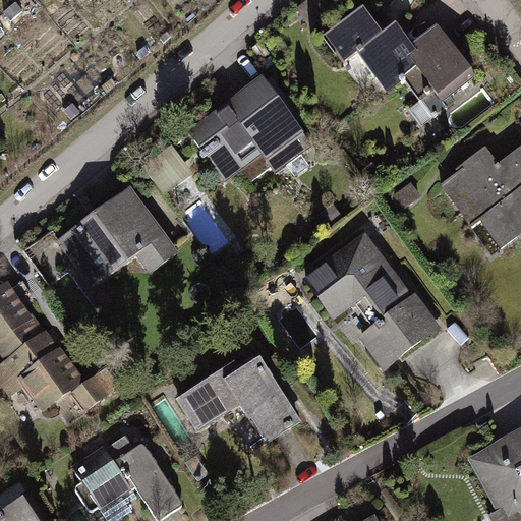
[(406,70),(409,47),(394,27),(381,38),(358,8),(323,37),(346,67),(359,56),(384,88),(406,70)]
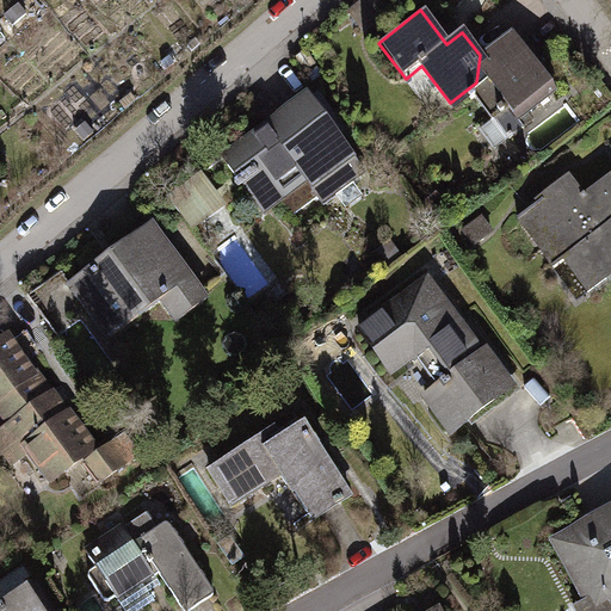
[(561,96),(512,34),(480,55),(476,82),(511,131),(561,96)]
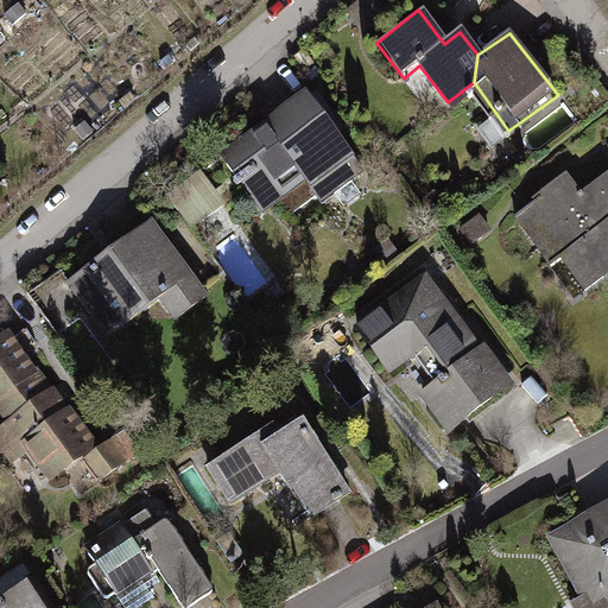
[(367,166),(311,89),(214,159),(270,236),(367,166)]
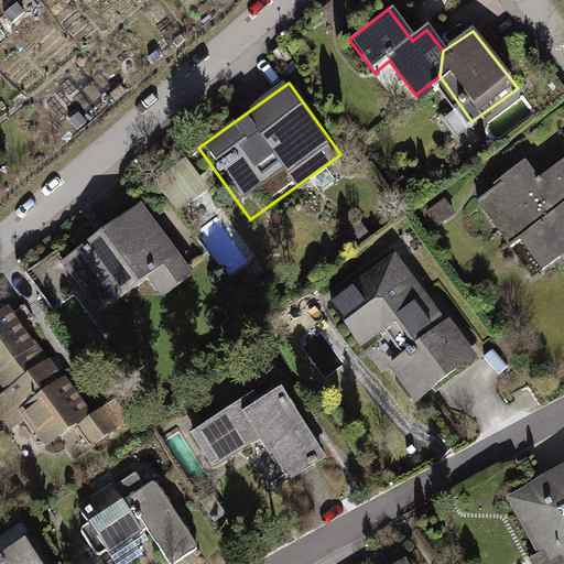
[(563,156),(498,203),(563,295),(563,156)]
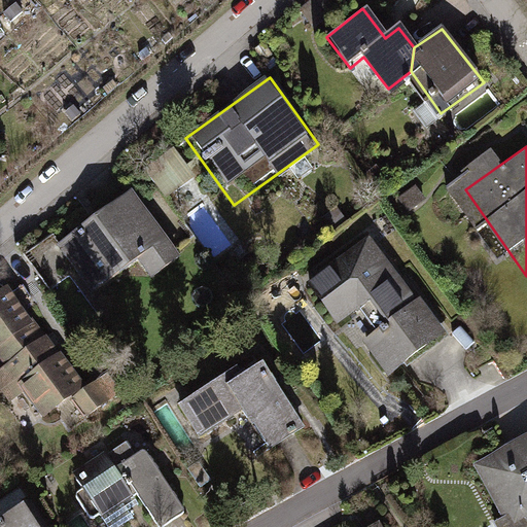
[(170,199),(199,178),(182,154),(152,175),(170,199)]
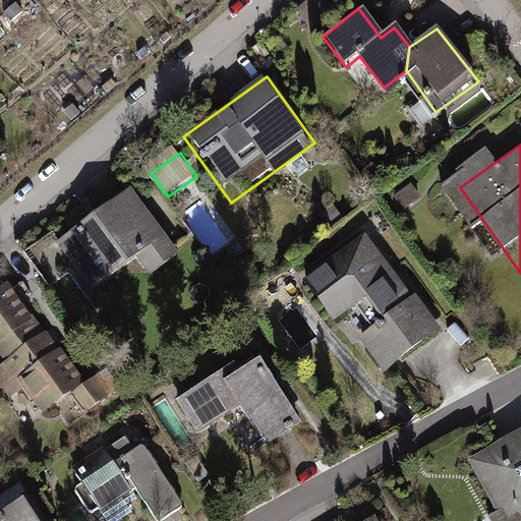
[(181,251),(129,183),(50,244),(102,312),(181,251)]
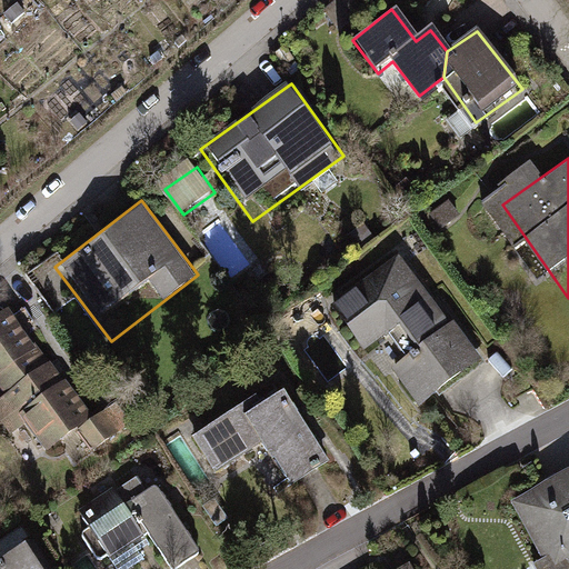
[(483,358),(397,248),(325,305),(411,415),(483,358)]
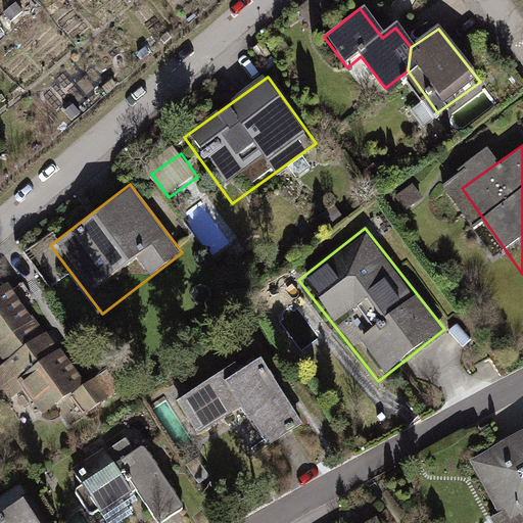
[(0,368),(44,336),(5,285),(0,288),(0,368)]
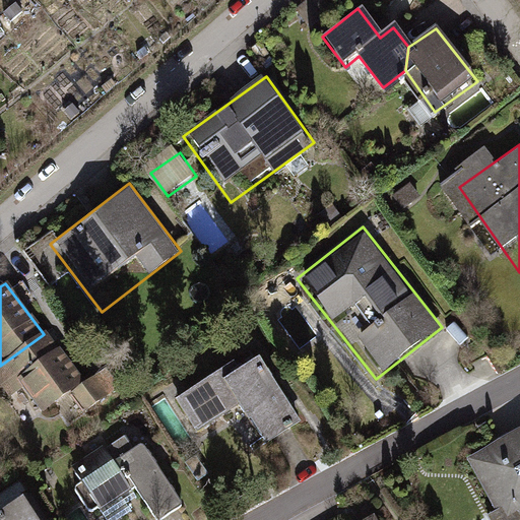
[(44,334),(0,366),(0,399),(7,408),(20,398),(38,421),(63,403),(80,426),(101,410),(44,334)]
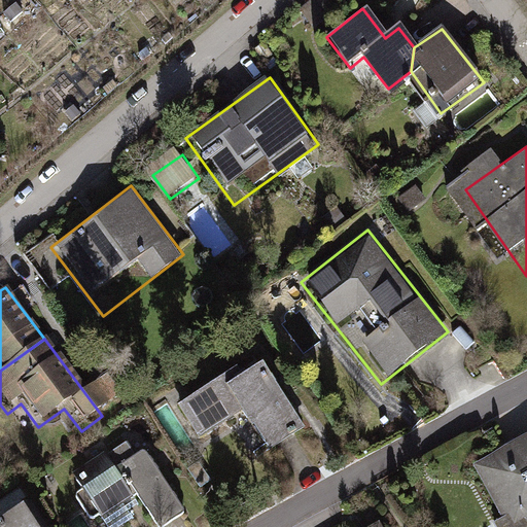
[(311,424),(257,346),(169,406),(197,445),(238,417),(264,455),(311,424)]
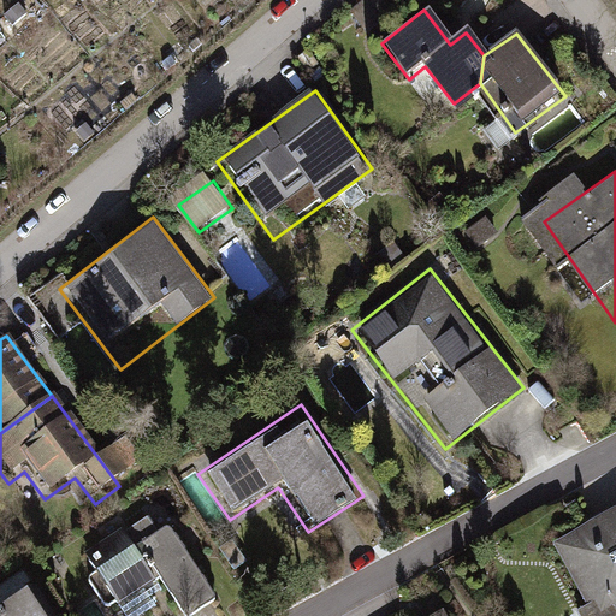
[(615,615),(615,503),(542,545),(580,615),(615,615)]
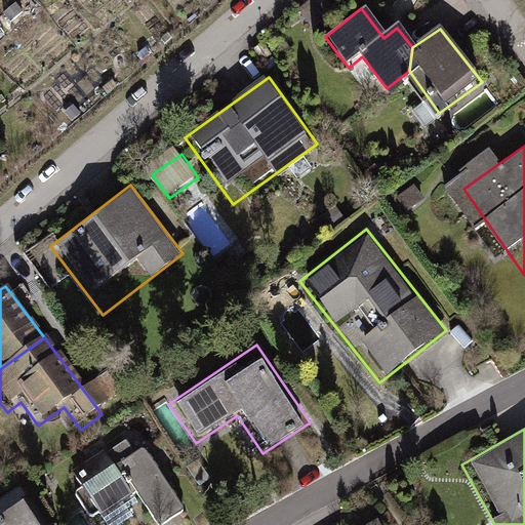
[(187,508),(145,445),(135,451),(127,438),(75,473),(84,487),(78,491),(94,517),(137,488),(161,524),(187,508)]
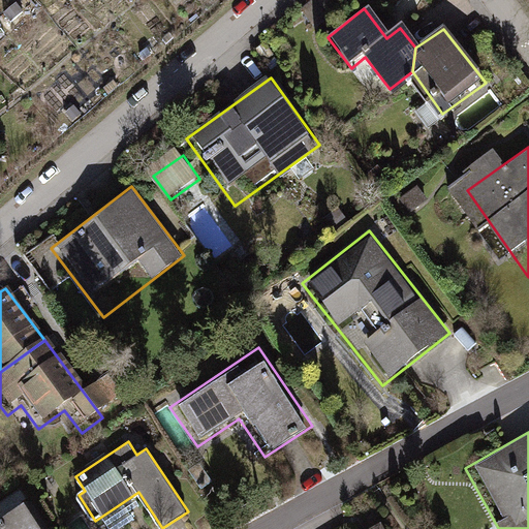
[(39,528),(18,496),(0,507),(0,528),(39,528)]
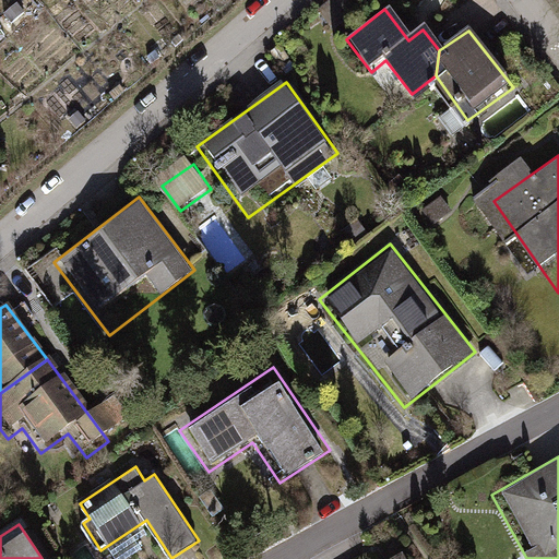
[(408,558),(404,549),(384,558),(408,558)]
